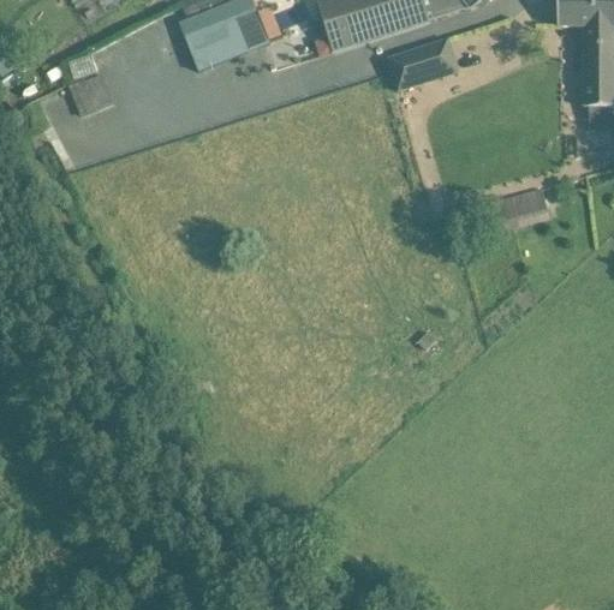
[(178,0),(188,18),(232,0),(178,0)]
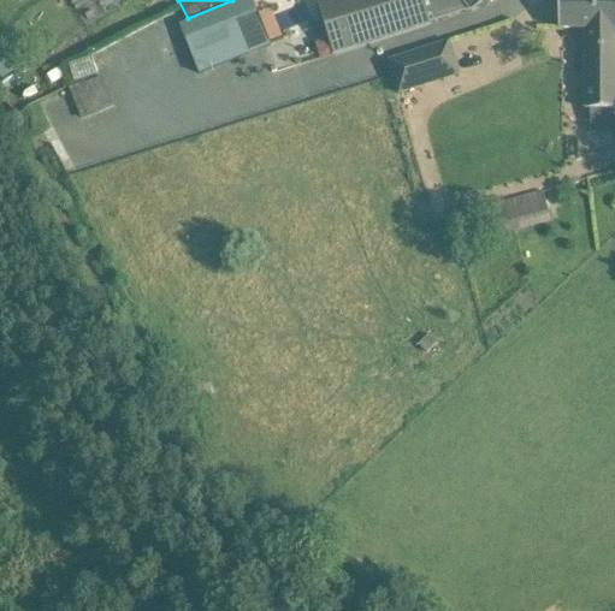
[(194,31),(185,35),(200,70),(270,41),(253,0),(232,0),(188,18),(194,31)]
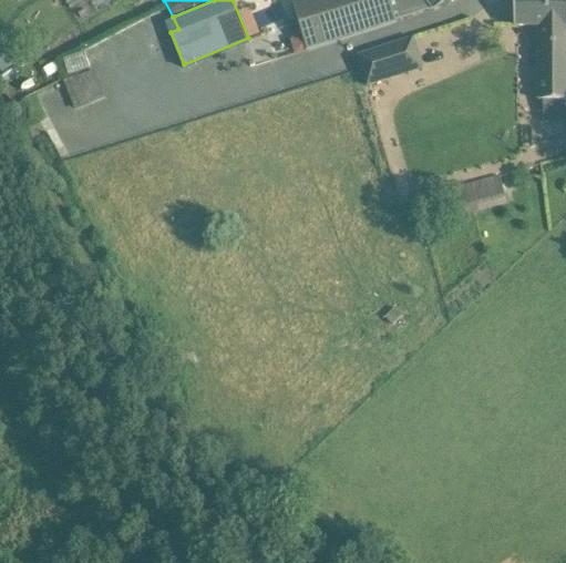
[(290,0),(306,47),(346,33),(395,17),(433,6),(433,7),(444,0),(290,0)]
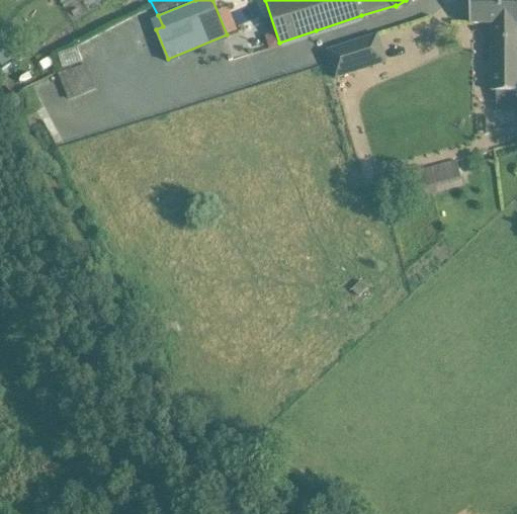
[(468,0),(468,21),(495,21),(496,108),(515,108),(514,89),(516,88),(516,0),(468,0)]
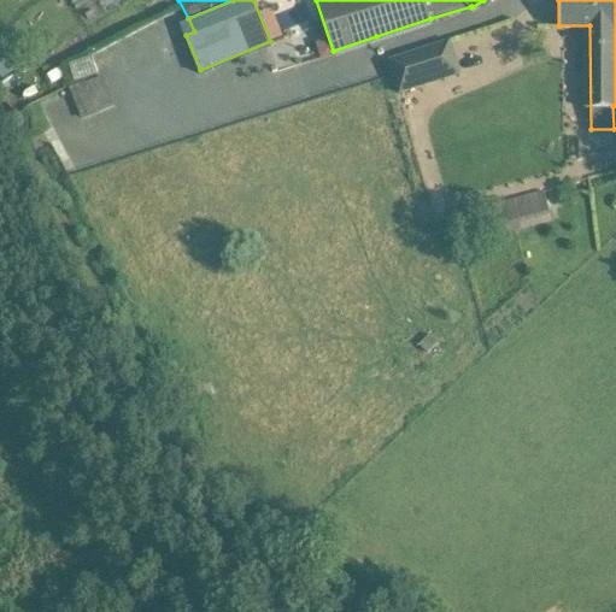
[(461,71),(450,37),(387,57),(398,92),(461,71)]
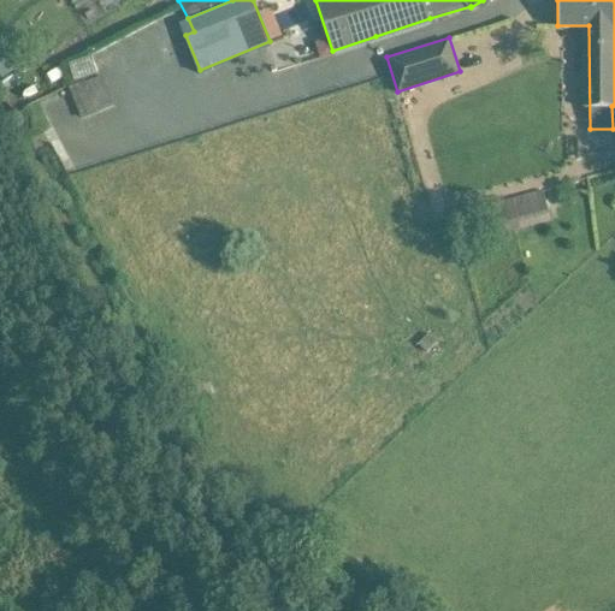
[(24,100),(66,85),(55,52),(12,66),(24,100)]
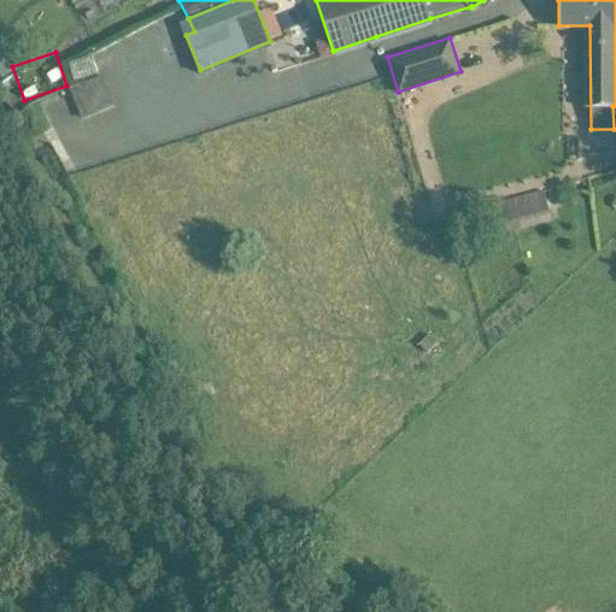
[(101,72),(86,78),(84,76),(69,82),(81,115),(113,104),(101,72)]
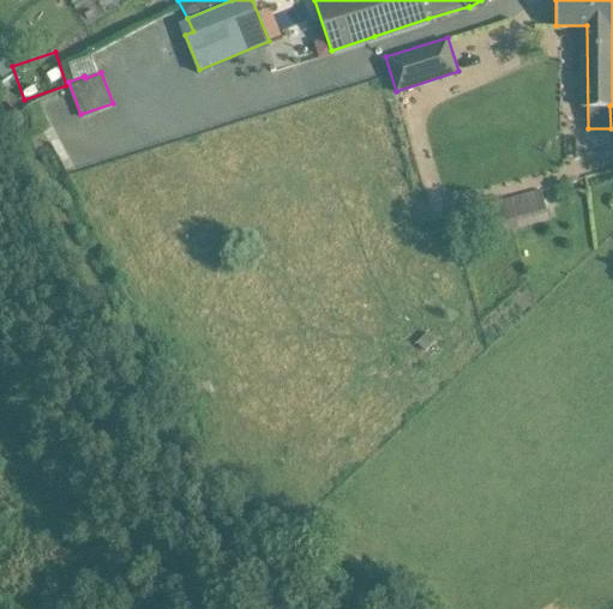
[(548,216),(545,203),(559,199),(554,182),(485,202),(493,230),(548,216)]
